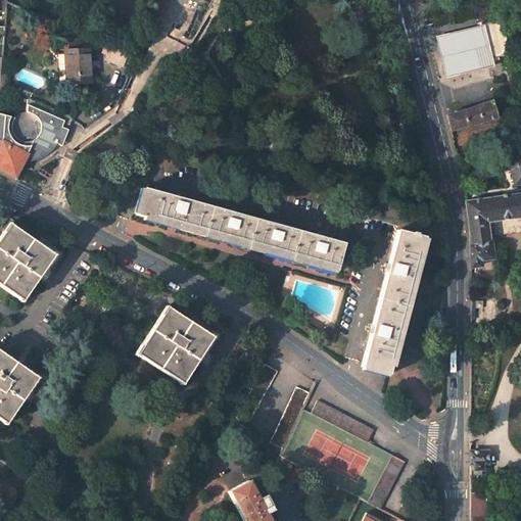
[(501,17),(479,24),(487,59),(510,53),(501,17)]
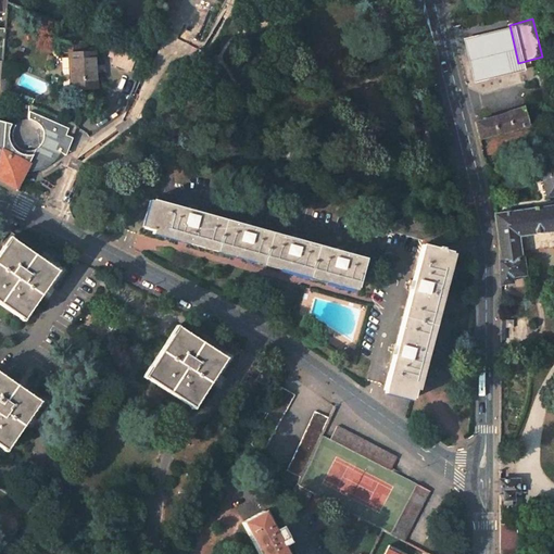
[(510,25),(458,38),(469,84),(520,71),(518,63),(510,25)]
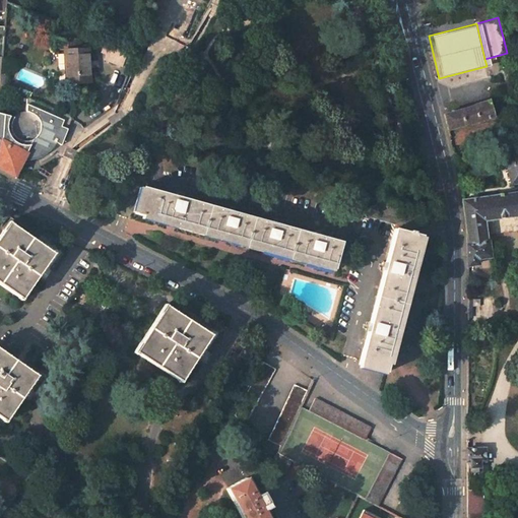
[(90,47),(67,49),(69,80),(91,79),(90,47)]
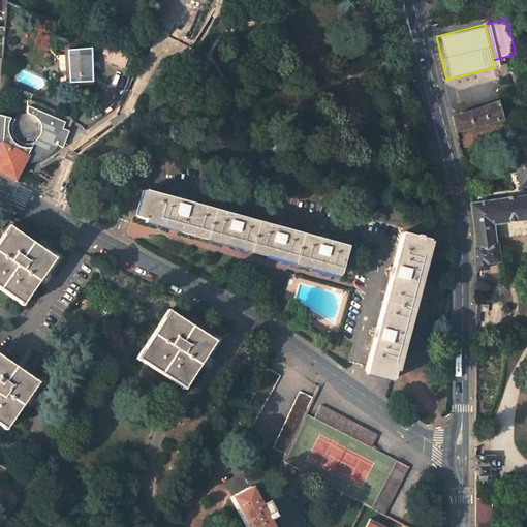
[(49,150),(50,149),(52,148),(56,146),(58,145),(62,145),(64,146),(66,147),(76,123),(74,116),(73,116),(31,95),(31,111),(27,111),(23,112),(21,113),(19,115),(17,118),(13,118),(0,112),(0,166),(19,177),(24,163),(36,160),(47,157),(47,155),(48,152),(49,150)]
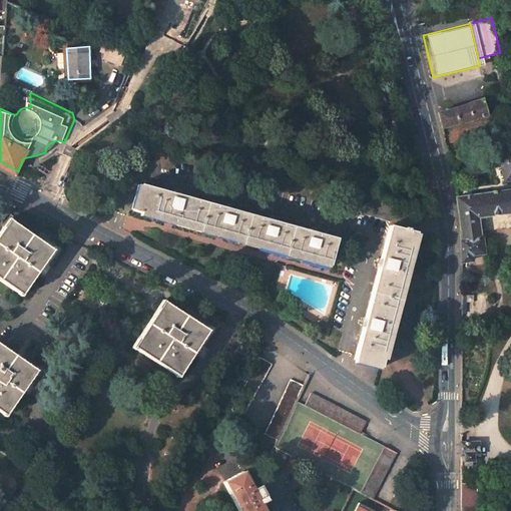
[(444,127),(488,114),(483,97),(467,102),(468,103),(440,111),(444,127)]
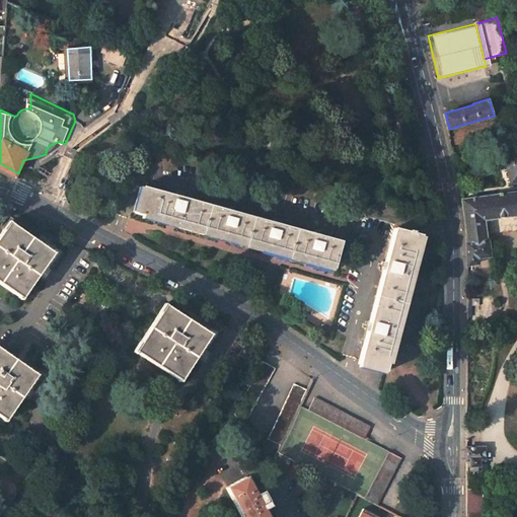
[(516,152),(476,170),(479,177),(510,164),(512,181),(516,180),(516,152)]
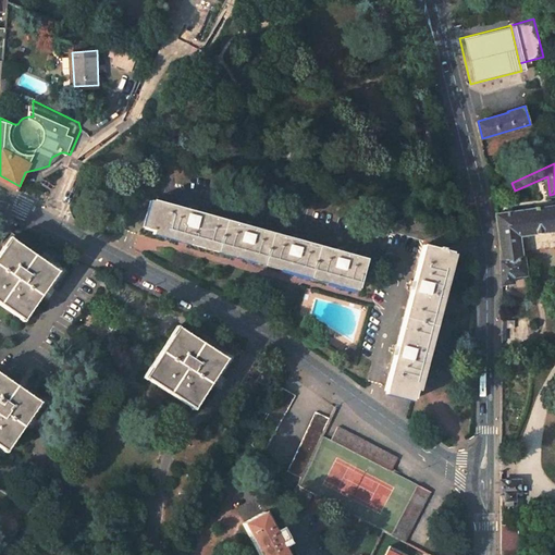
[(148,226),(357,283),(364,256),(155,198),(148,226)]
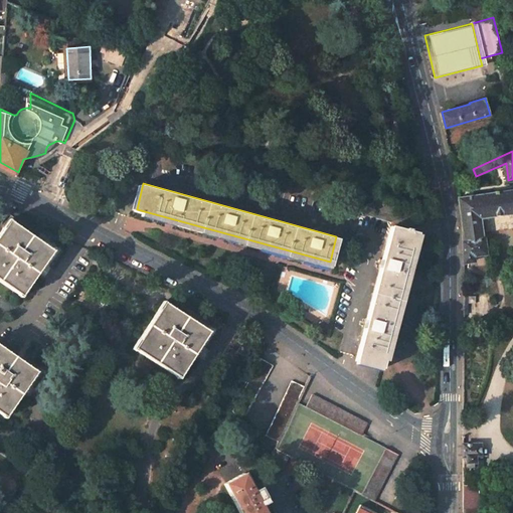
[(512,189),(460,198),(462,211),(462,214),(464,232),(464,263),(474,262),(473,255),(485,253),(484,238),(483,238),(481,217),(512,211),(512,189)]
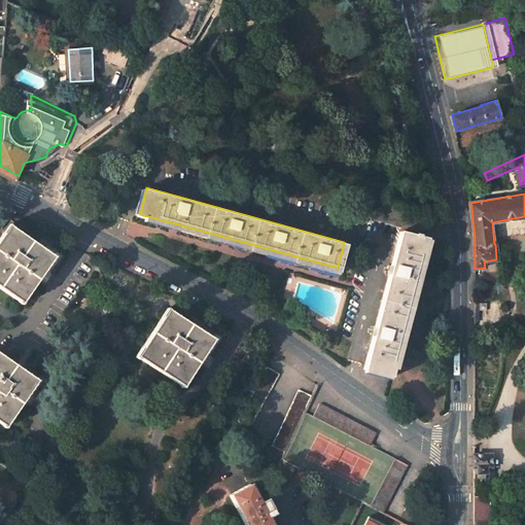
[(380,206),(369,211),(372,217),(383,212),(380,206)]
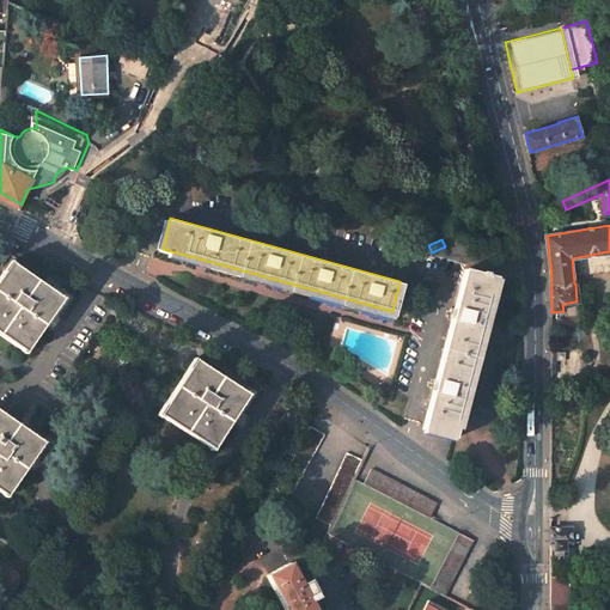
[(69,297),(17,261),(0,284),(0,328),(30,349),(69,297)]
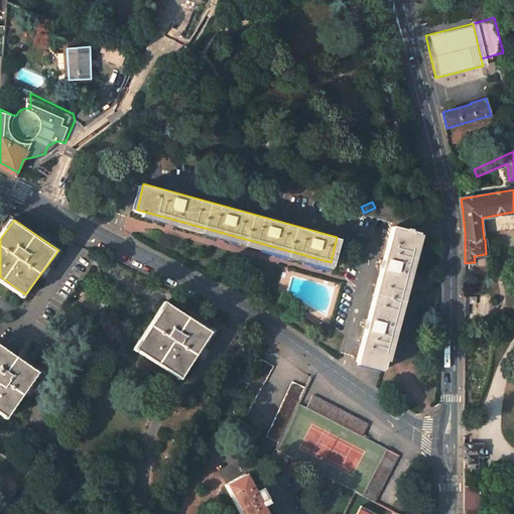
[(383,366),(416,232),(391,226),(358,359),(383,366)]
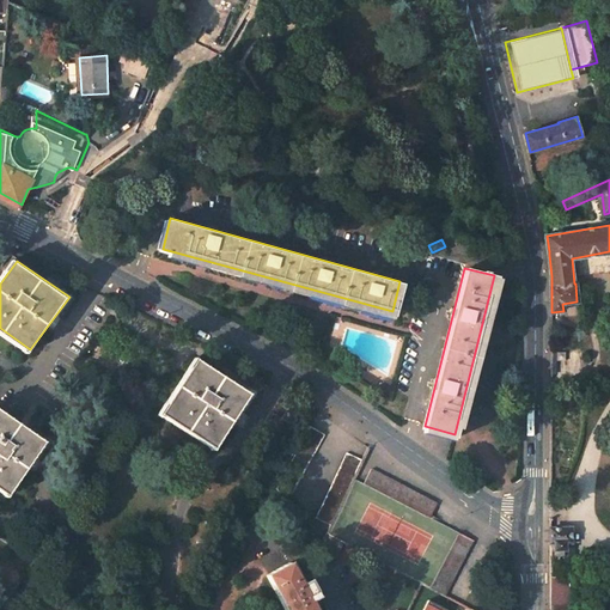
[(251,391),(199,358),(163,412),(214,446),(251,391)]
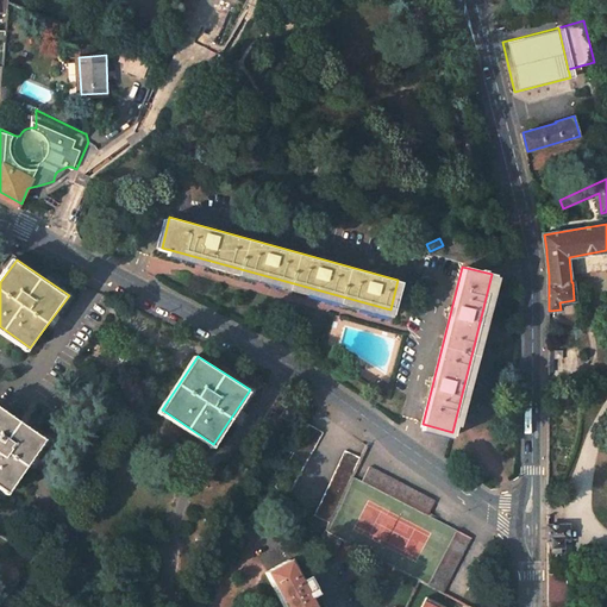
[(47,437),(0,404),(0,486),(7,492),(47,437)]
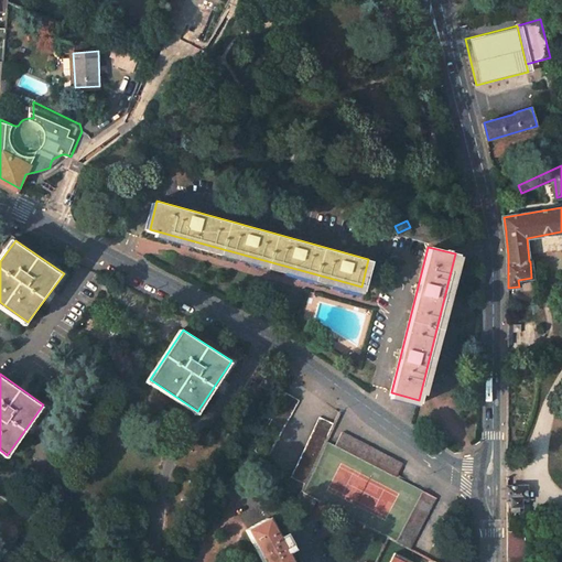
[(278,380),(268,374),(261,382),(271,389),(278,380)]
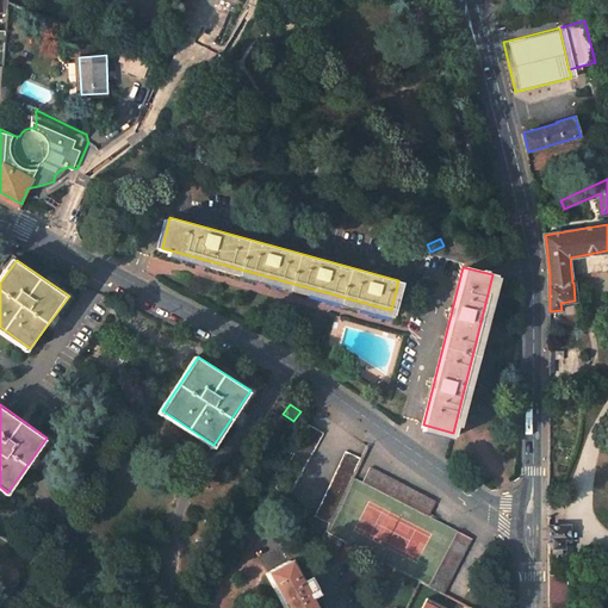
[(293,486),(329,423),(315,415),(298,440),(279,478),(293,486)]
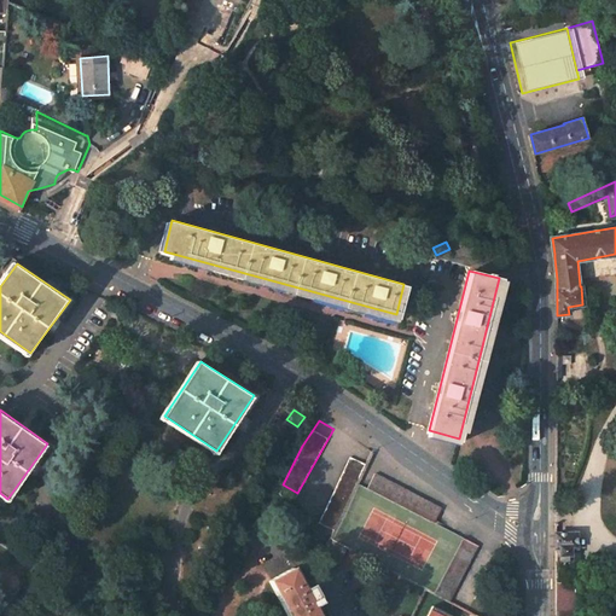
[(368,462),(355,454),(321,521),(336,528),(360,481),(368,462)]
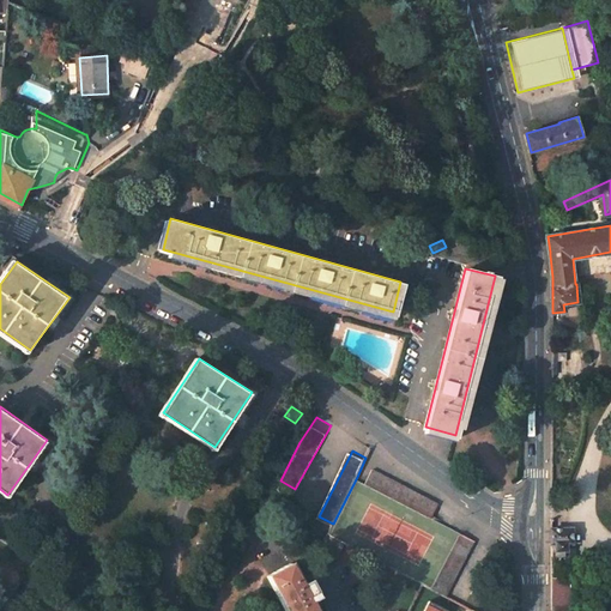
[(446,596),(475,542),(431,519),(439,504),(374,469),(367,483),(357,477),(333,524),(330,532),(343,539),(422,582),(446,596)]
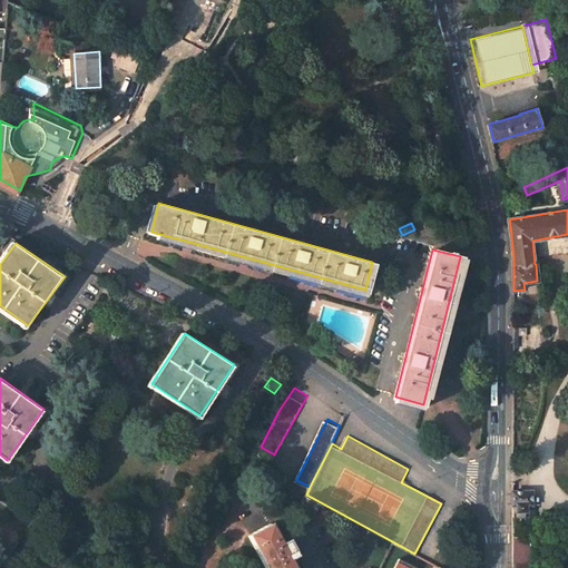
[(532,502),(531,489),(512,489),(513,509),(526,509),(526,502),(532,502)]
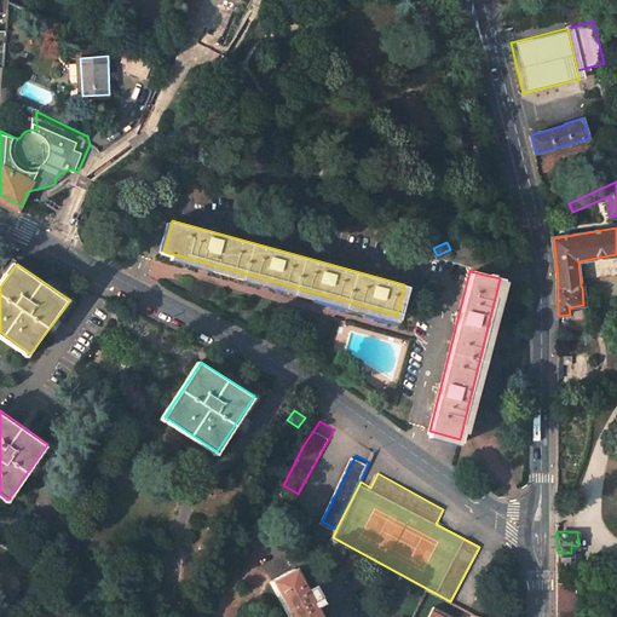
[(346,545),(333,537),(324,553),(339,560),(346,545)]
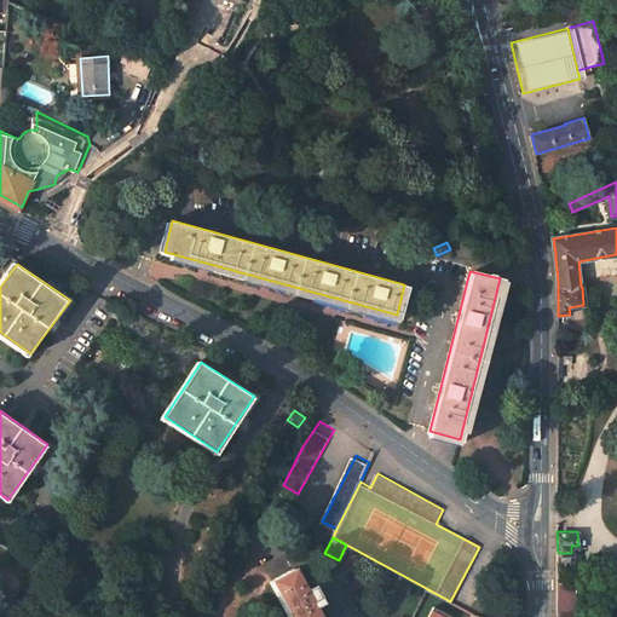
[(294,566),(272,580),(292,616),(321,616),(315,605),(322,601),(313,584),(306,588),(294,566)]
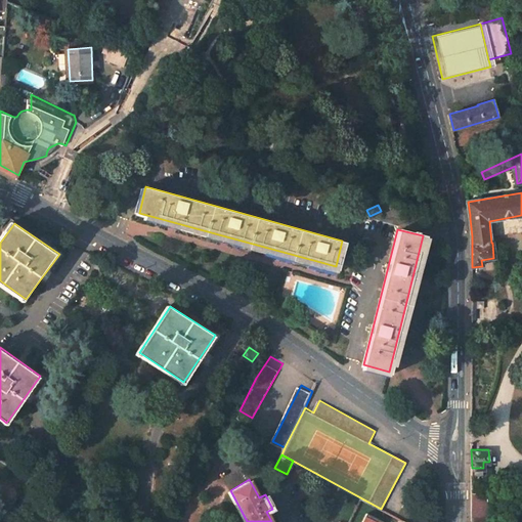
[(487,521),(488,490),(472,490),(472,521),(487,521)]
